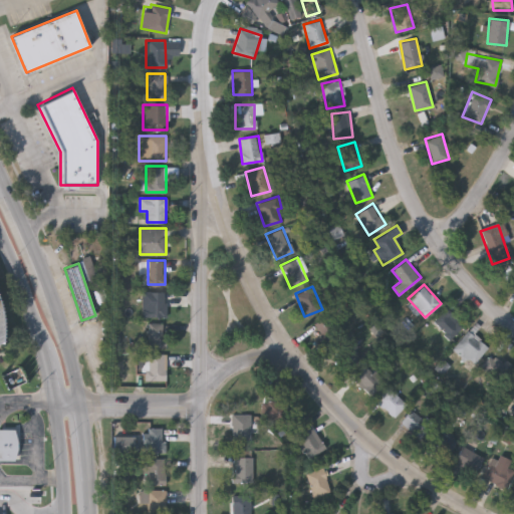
[(147,316),(147,291),(165,291),(165,316),(147,316)]
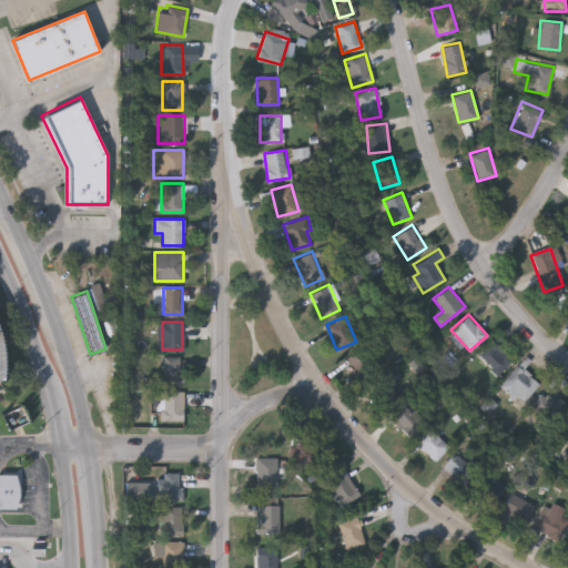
[(513,358),(497,374),(478,354),(494,340),(513,358)]
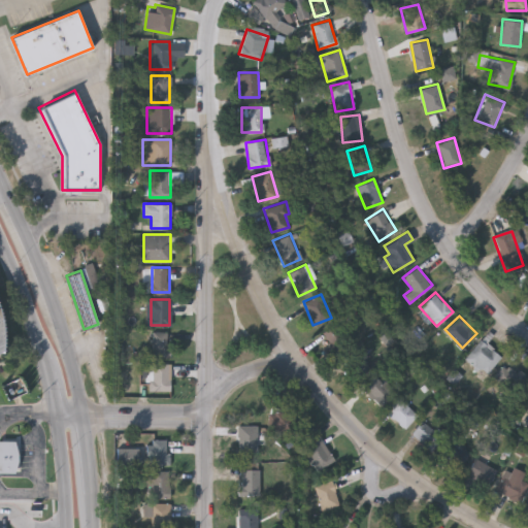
[(322,332),(338,324),(350,347),(333,355),(322,332)]
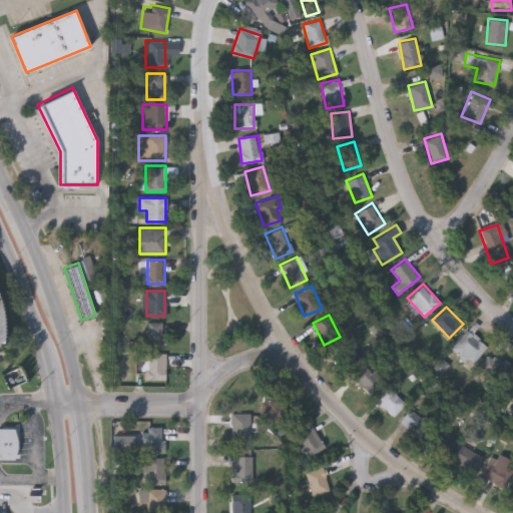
[(0,316),(0,344),(11,339),(0,316)]
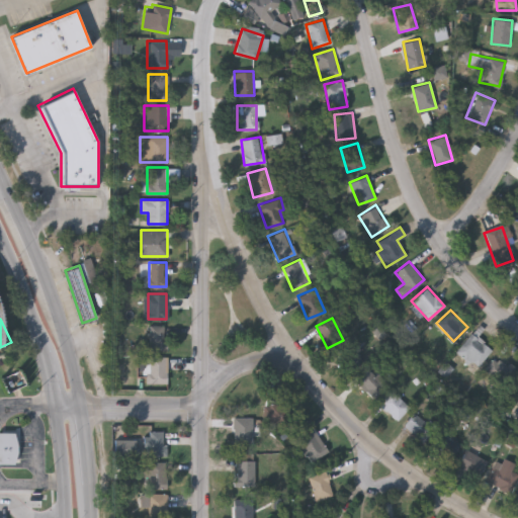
[(149,349),(149,325),(166,325),(166,349),(149,349)]
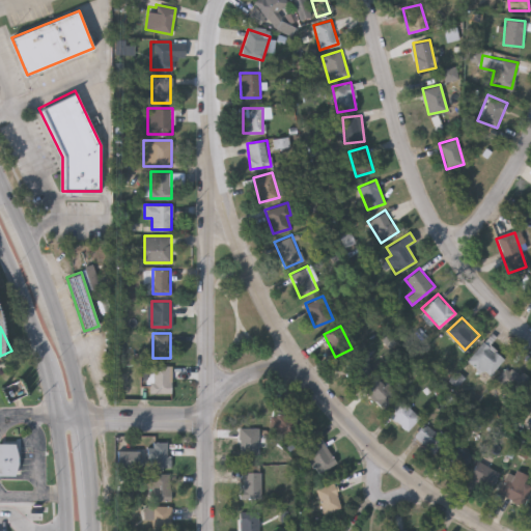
[(488,376),(467,360),(482,341),(503,357),(488,376)]
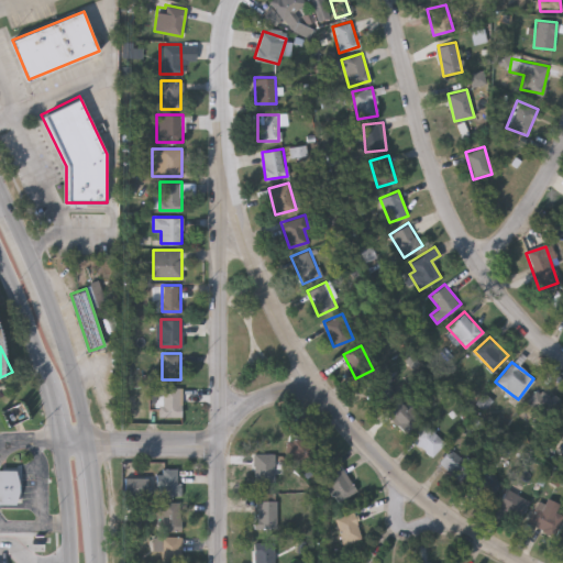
[(379,405),(362,385),(377,372),(395,392),(379,405)]
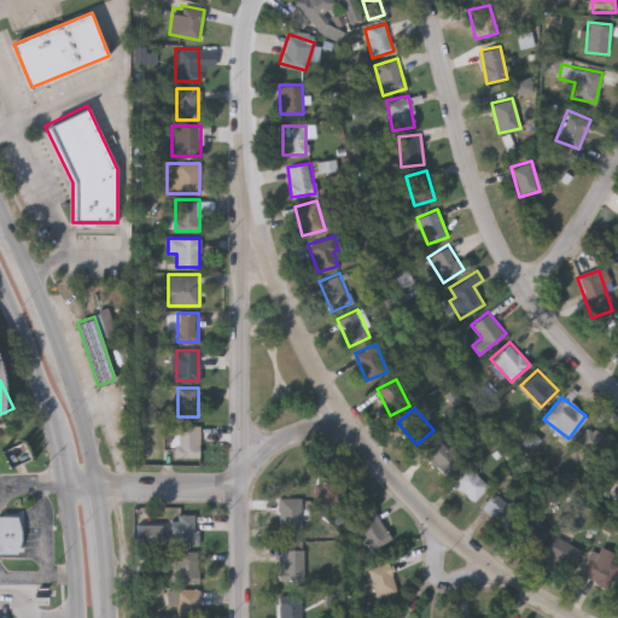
[(600,459),(577,439),(592,423),(613,442),(600,459)]
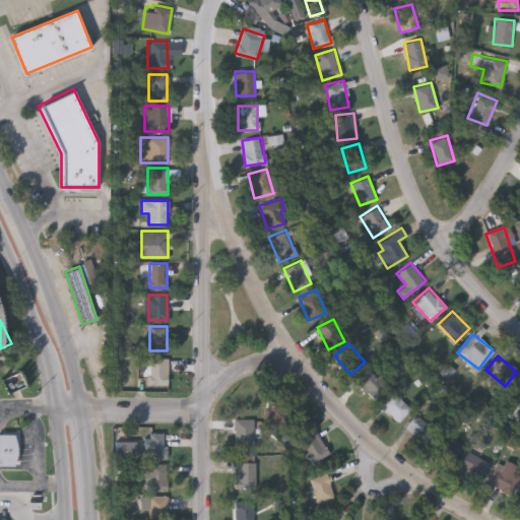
[(167,384),(150,384),(150,358),(167,358),(167,384)]
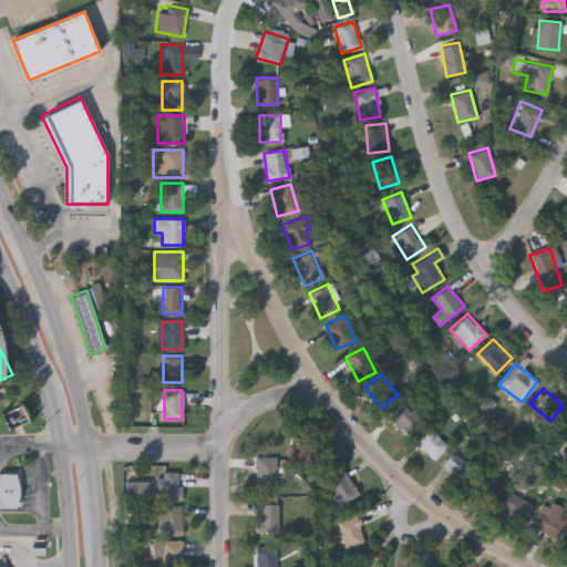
[(388,419),(400,405),(414,420),(402,433),(388,419)]
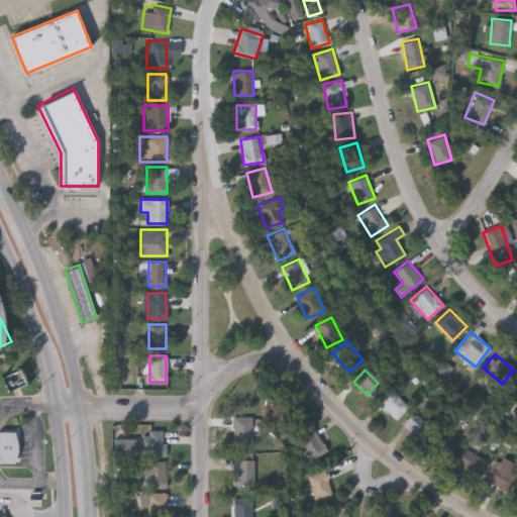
[(408,406),(396,420),(377,403),(389,389),(408,406)]
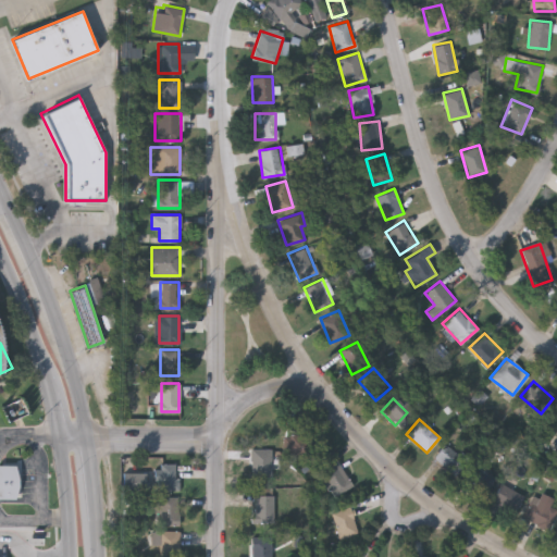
[(283,433),(311,433),(311,454),(283,454),(283,433)]
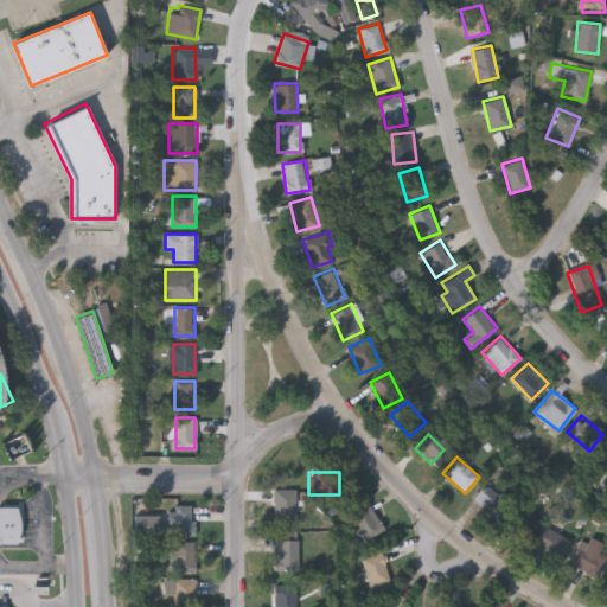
[(510,500),(496,519),(472,502),(485,483),(510,500)]
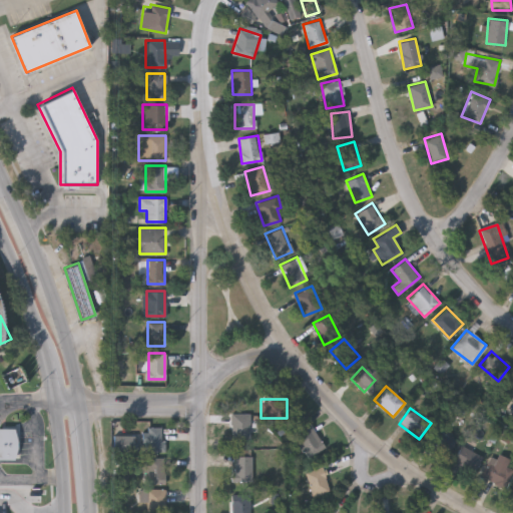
[(249,413),(249,439),(230,439),(230,413),(249,413)]
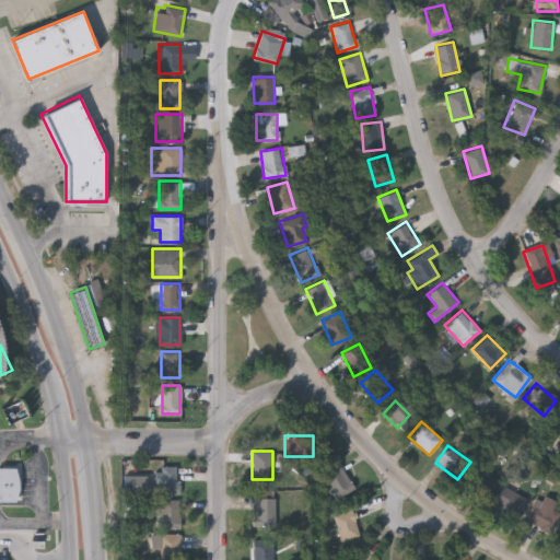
[(336,500),(315,469),(335,456),(354,487),(336,500)]
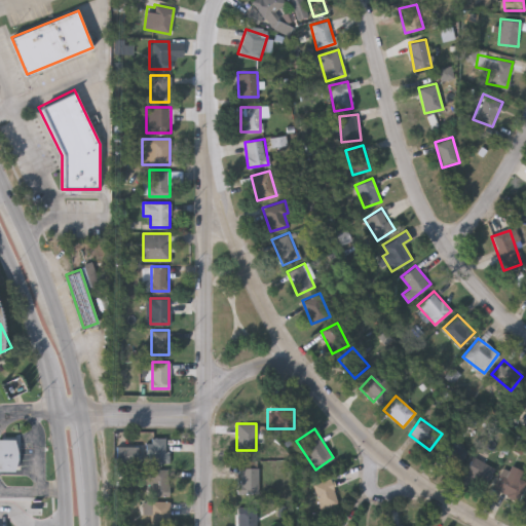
[(147,462),(147,437),(166,437),(166,462),(147,462)]
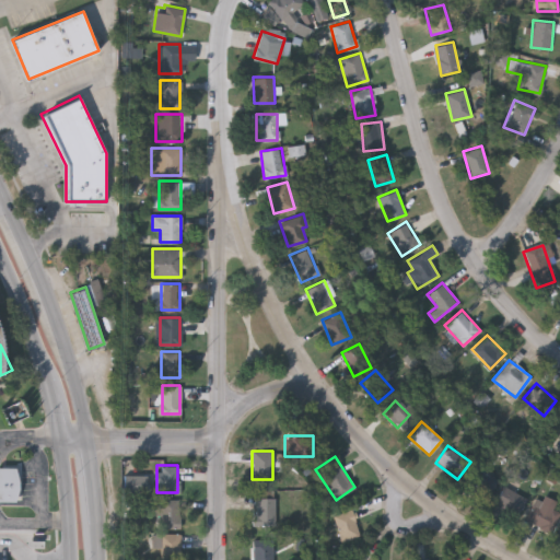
[(497,474),(489,494),(466,486),(474,465),(497,474)]
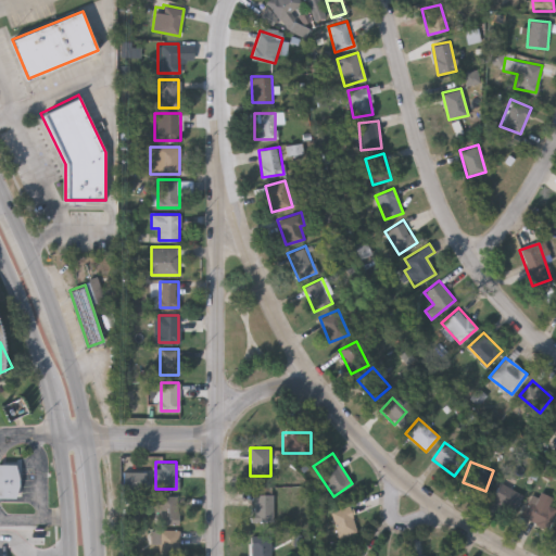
[(0,502),(0,468),(15,468),(19,480),(19,490),(15,502),(0,502)]
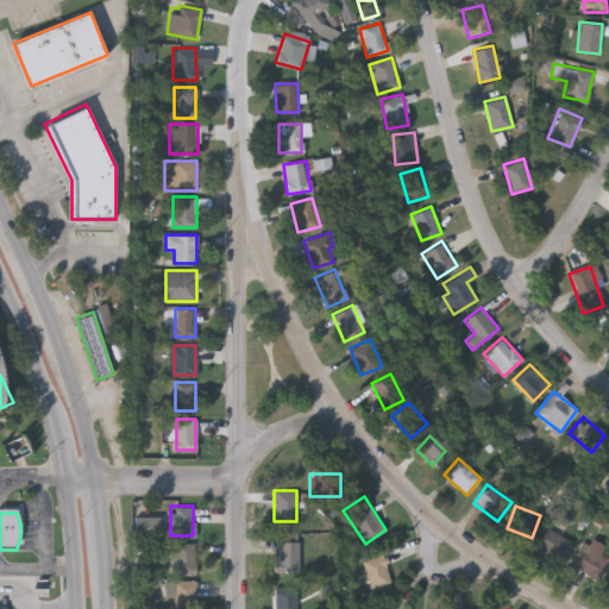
[(157,518),(157,535),(137,535),(137,518),(157,518)]
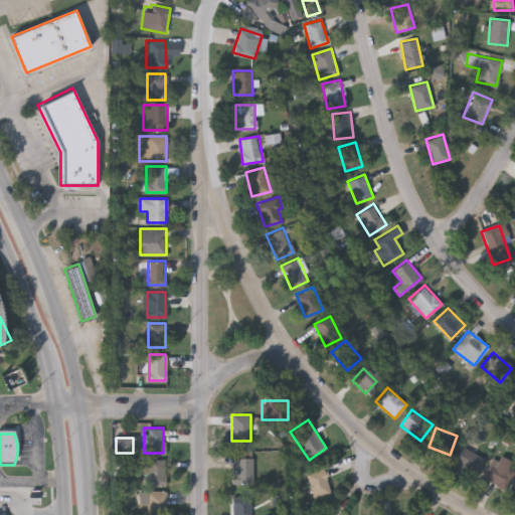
[(461,467),(456,477),(449,473),(463,447),(484,458),(476,474),(461,467)]
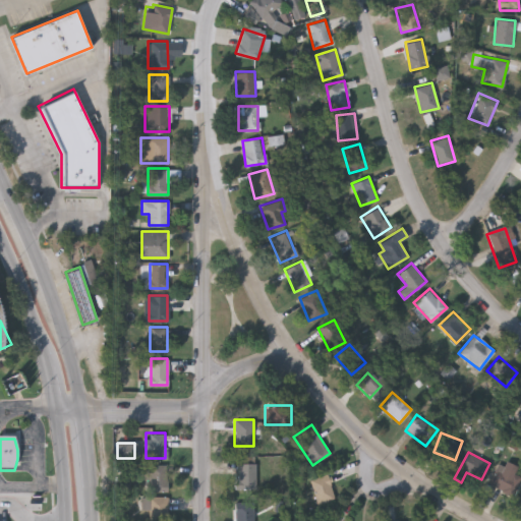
[(520,473),(512,494),(488,483),(500,459),(520,468),(520,473)]
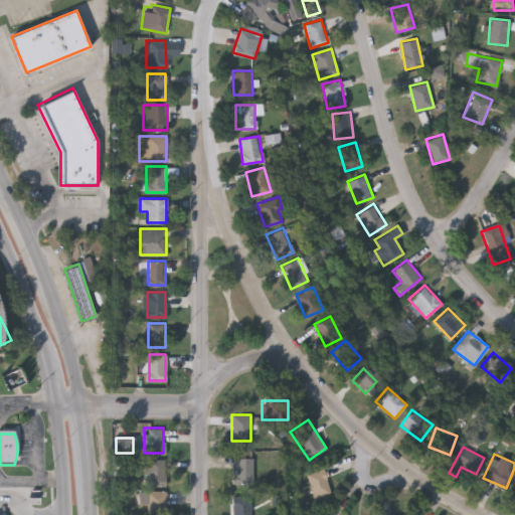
[(252,457),(252,483),(234,483),(234,457),(252,457)]
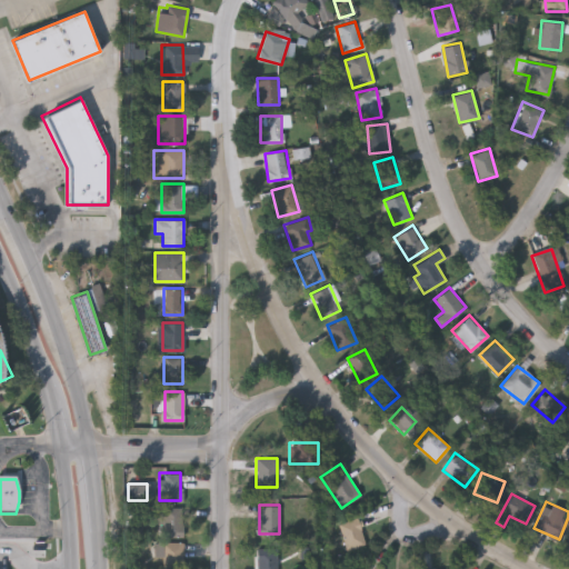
[(182,507),(182,537),(159,537),(159,507),(182,507)]
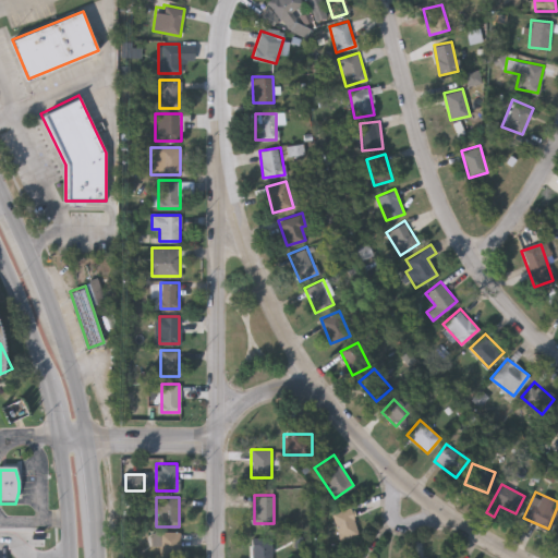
[(331,512),(351,508),(359,533),(339,540),(331,512)]
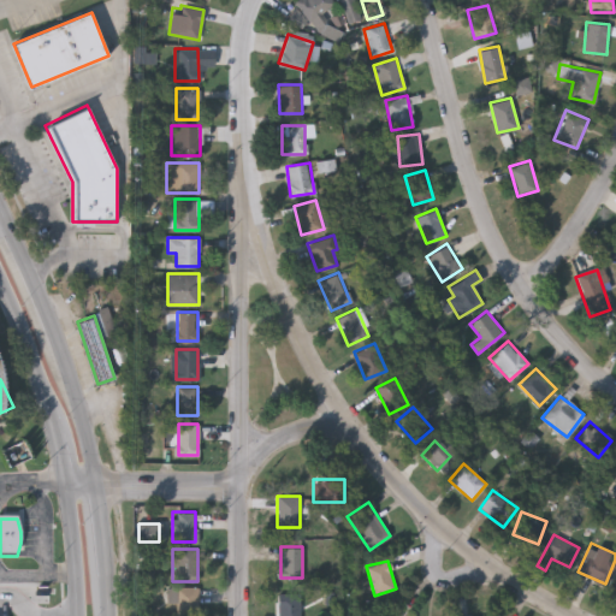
[(197,587),(197,615),(175,615),(175,587),(197,587)]
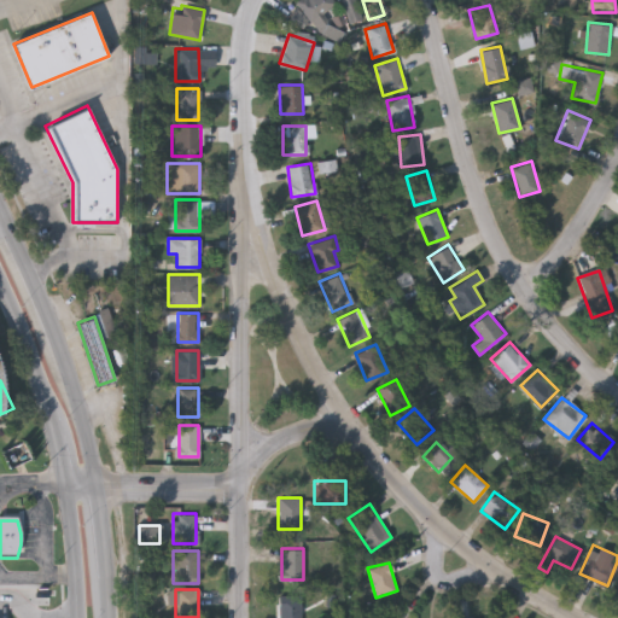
[(301,594),(301,617),(278,617),(278,594),(301,594)]
